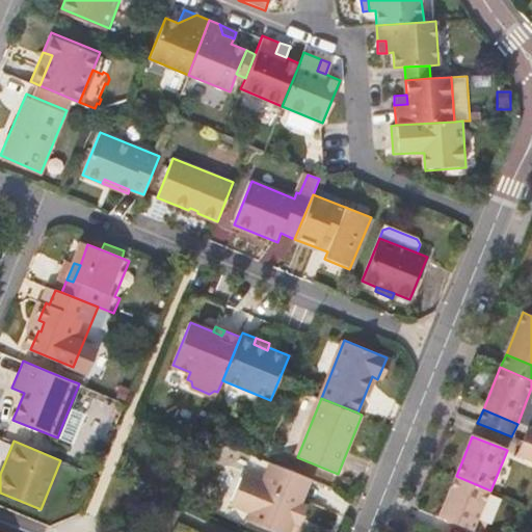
[(531,462),(531,445),(524,442),(517,456),(531,462)]
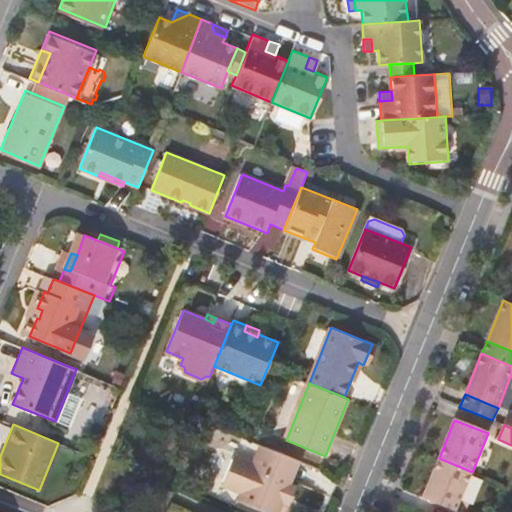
[(300,460),(260,444),(252,462),(235,455),(222,485),(240,492),(237,501),(264,511),(278,511),(282,504),(290,484),(300,460)]
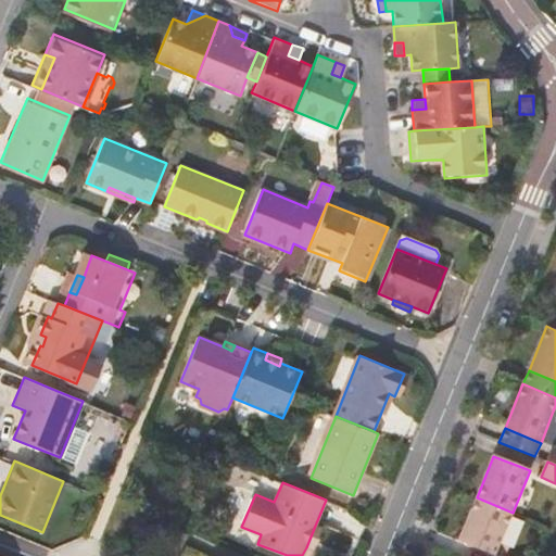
[(494,555),(513,513),(477,497),(458,542),(492,555),(494,555)]
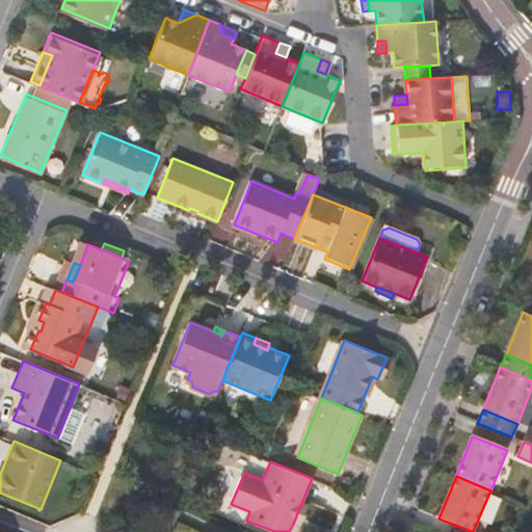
[(301,503),(293,524),(300,526),(309,506),(301,503)]
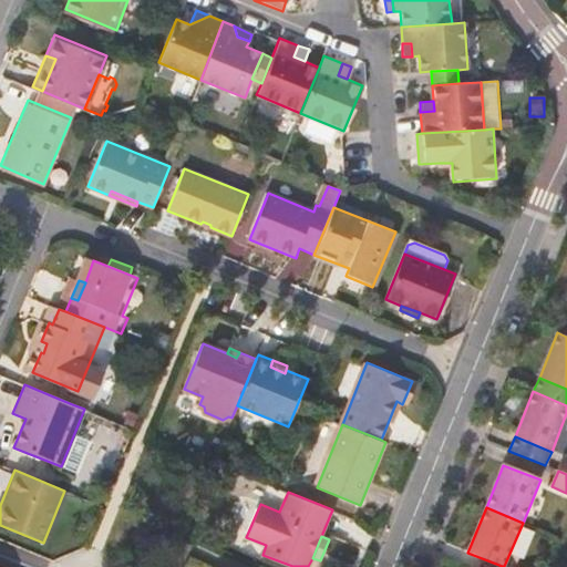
All buildings are outlined.
